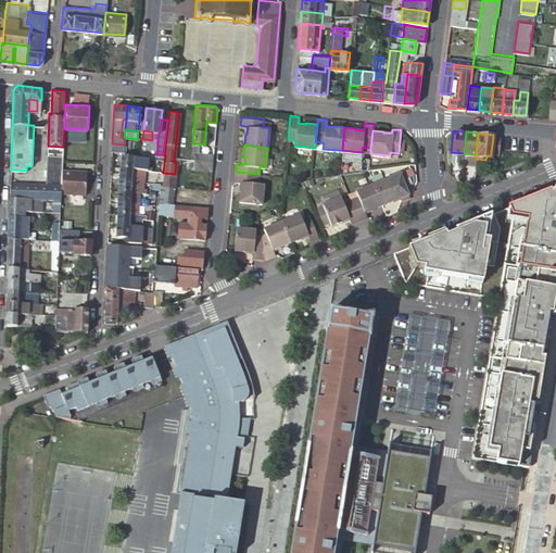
[(190,158),(194,159),(212,160),(213,152),(198,151),(191,150),(190,158)]
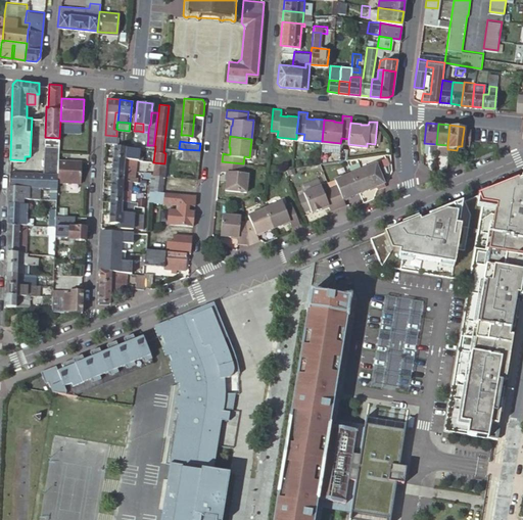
[(44,144),(43,172),(47,172),(48,168),(57,168),(58,157),(58,149),(58,145),(44,144)]
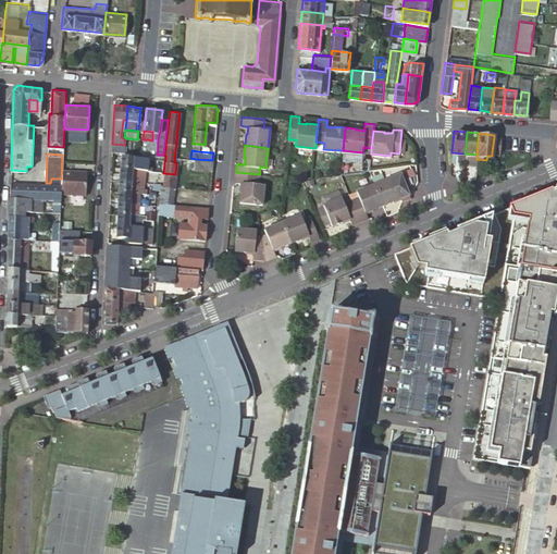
[(141,156),(121,154),(120,165),(140,168),(141,156)]
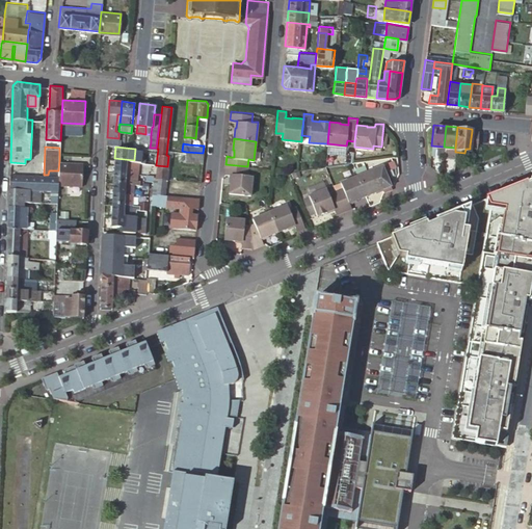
[(455,152),(455,148),(444,147),(443,155),(455,156),(455,152)]
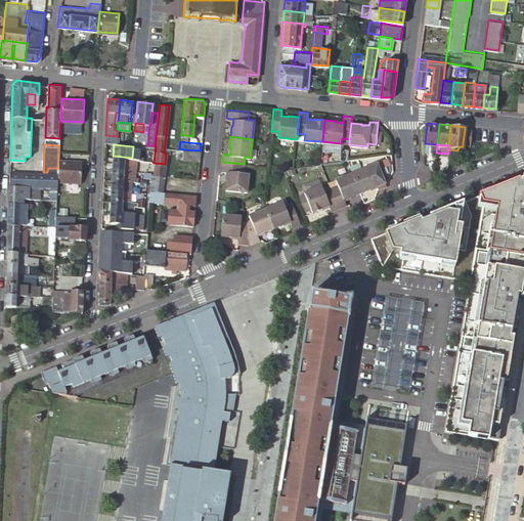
[(182,158),(200,160),(200,150),(183,149),(182,158)]
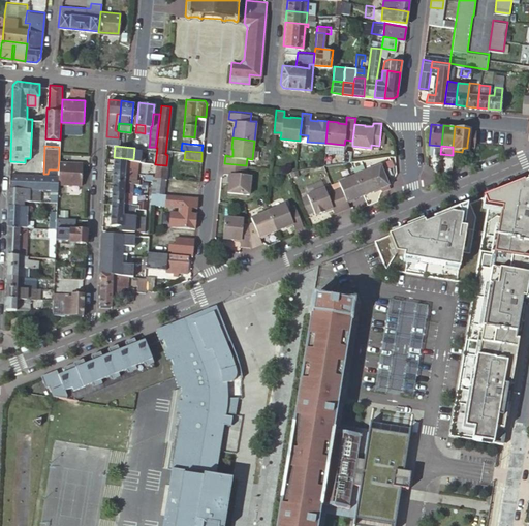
[(133,159),(114,157),(113,169),(131,171),(133,159)]
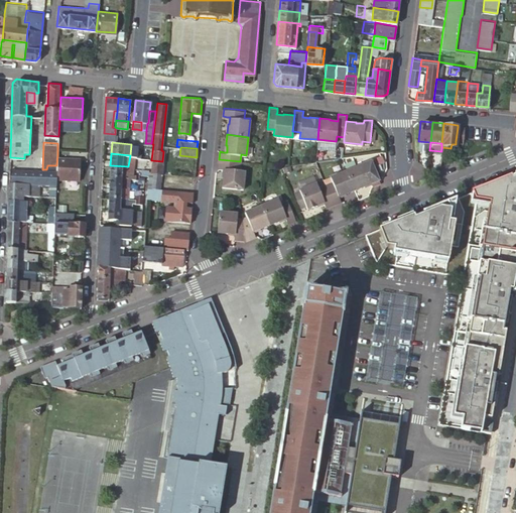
[(81,156),(57,155),(56,165),(56,176),(80,177),(81,156)]
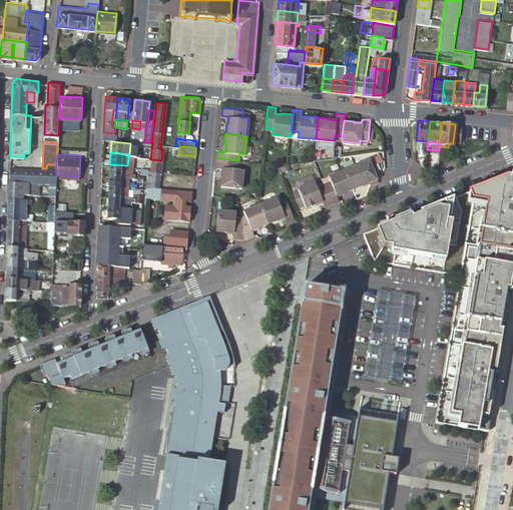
[(146,161),(146,158),(138,157),(138,155),(132,155),(129,154),(127,165),(128,165),(141,166),(148,167),(150,167),(150,161),(146,161)]
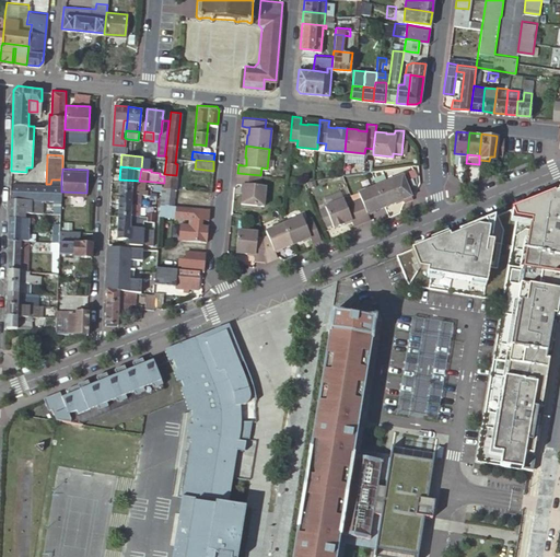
[(260,175),(237,173),(237,182),(242,183),(244,183),(243,190),(241,202),(264,205),(266,184),(260,184),(260,175)]
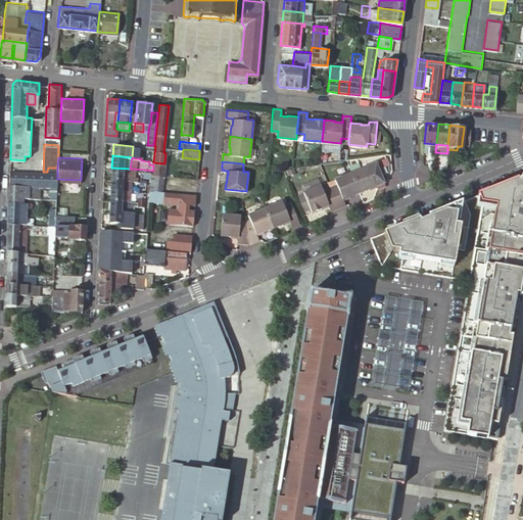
[(151,176),(151,179),(150,189),(160,190),(164,163),(153,162),(153,164),(153,171),(151,171),(151,176)]
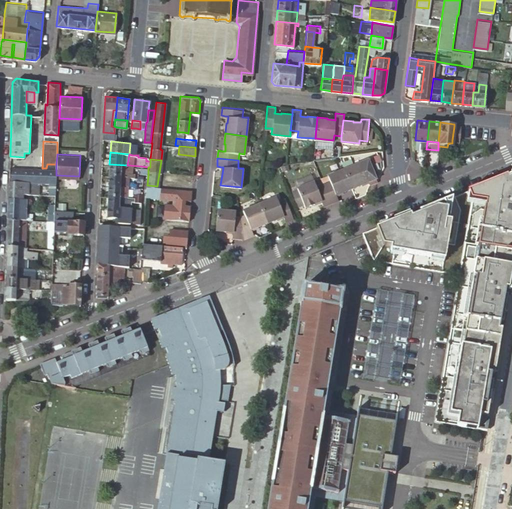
[(372,160),(369,161),(375,176),(378,175),(372,160)]
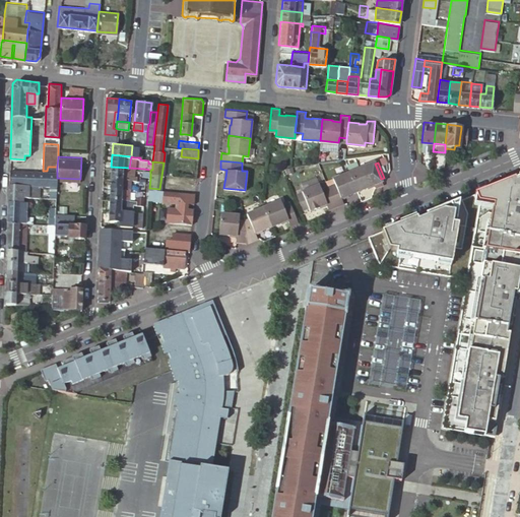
[(367,164),(349,171),(359,191),(368,187),(368,186),(374,184),(375,185),(376,187),(383,184),(381,179),(375,164),(368,167),(367,164)]
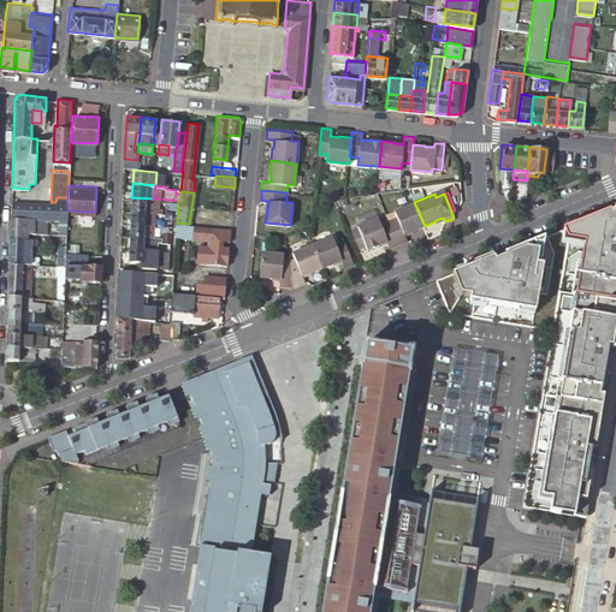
[(11,202),(11,215),(34,217),(46,217),(59,217),(67,217),(67,211),(67,197),(57,197),(55,202),(51,202),(11,202)]
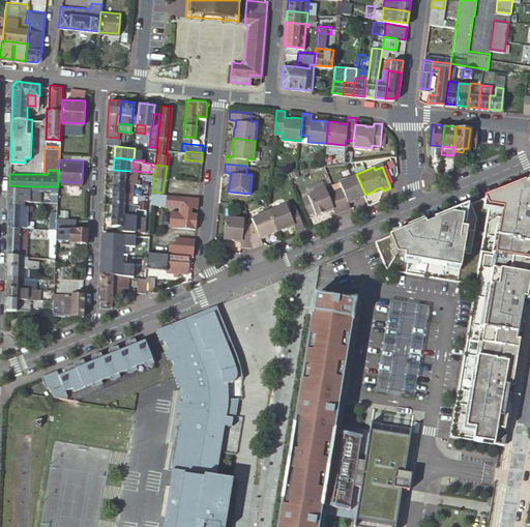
[(112,180),(131,181),(133,171),(131,171),(113,170),(112,180)]
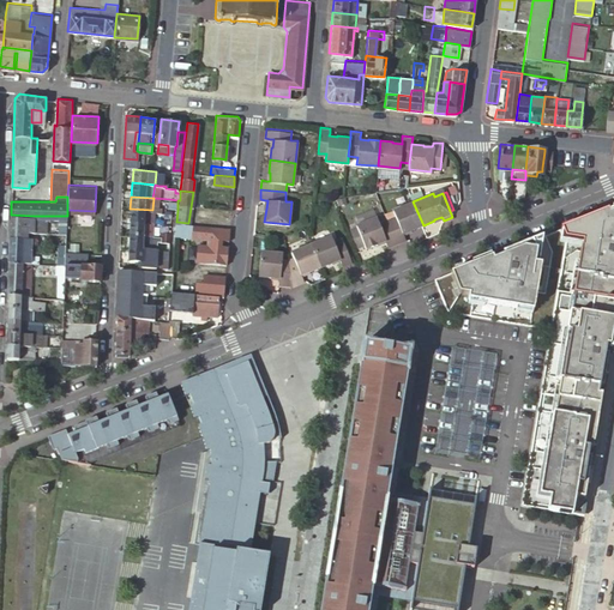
[(396,216),(387,219),(397,242),(405,239),(404,234),(403,233),(411,229),(411,230),(423,225),(413,201),(393,210),(396,216)]
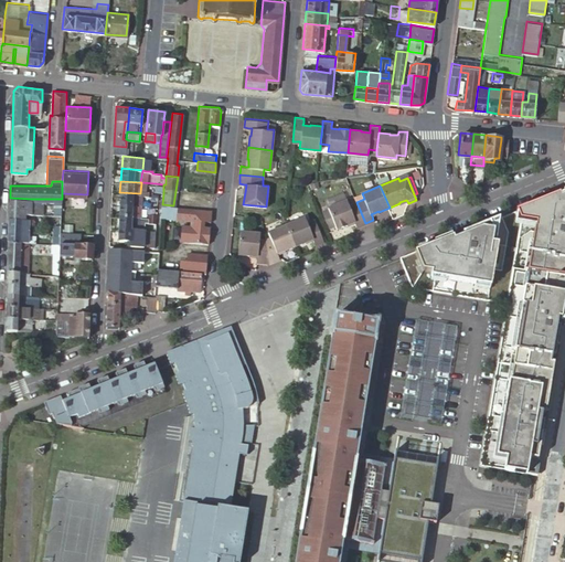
[(507,301),(481,464),(535,473),(564,289),(564,187),(523,204),(507,301)]
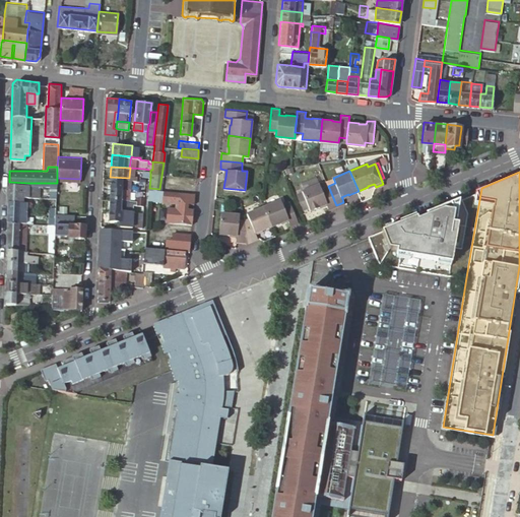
[(129,189),(129,178),(110,177),(110,188),(129,189)]
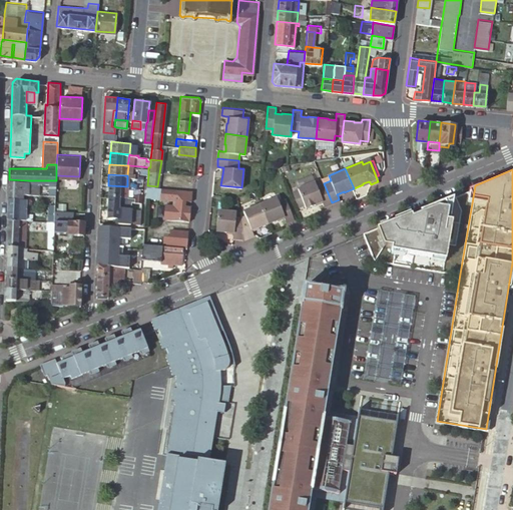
[(9,179),(8,191),(18,192),(18,188),(28,188),(28,180),(9,179)]
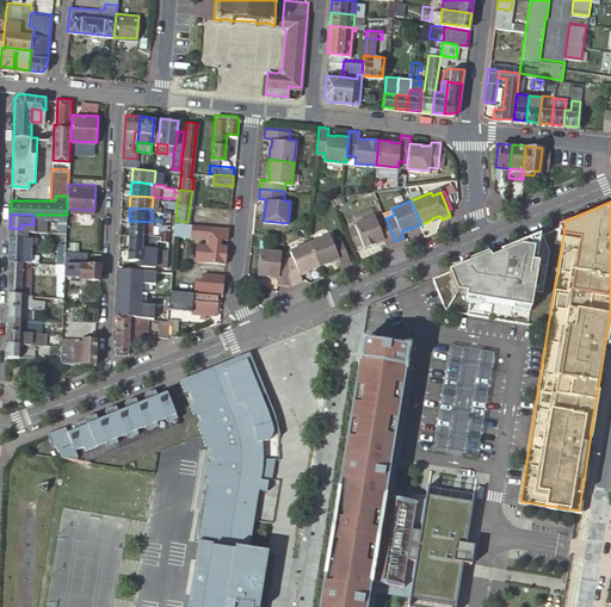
[(22,224),(22,229),(45,230),(45,215),(34,215),(34,224),(22,224)]
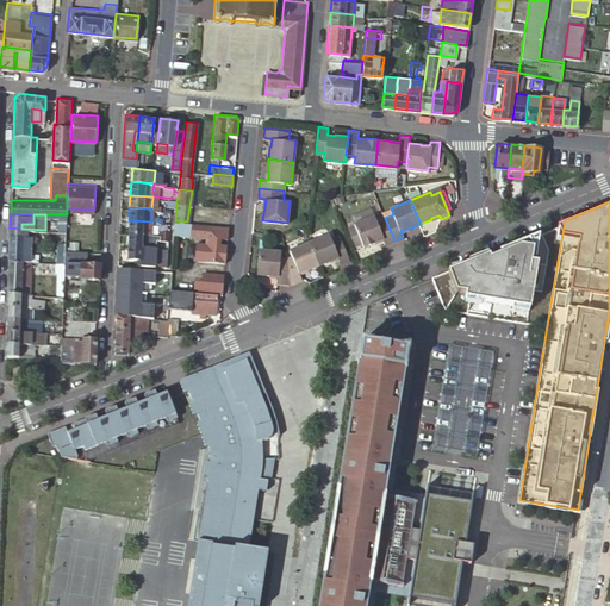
[(394,241),(385,218),(377,220),(374,214),(354,223),(363,247),(375,242),(375,241),(383,238),(384,239),(386,244),(394,241)]
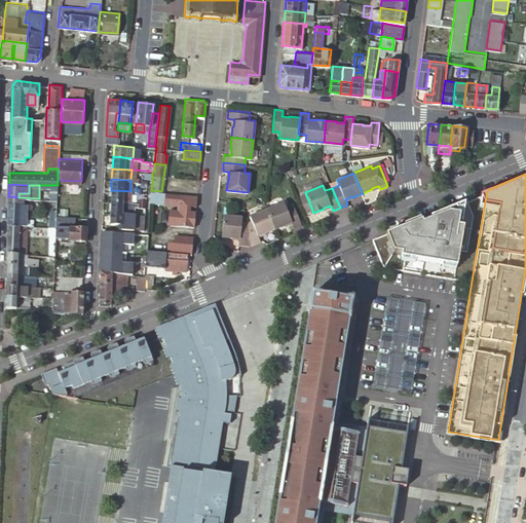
[(111,190),(110,200),(122,201),(128,201),(129,201),(130,191),(111,190)]
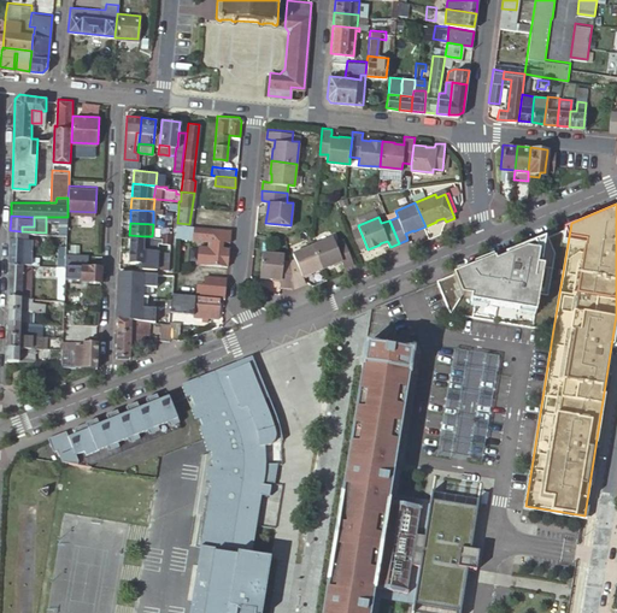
[(189,224),(177,223),(176,235),(209,239),(207,245),(199,243),(198,261),(227,265),(229,247),(222,246),(222,240),(229,241),(230,228),(189,224)]
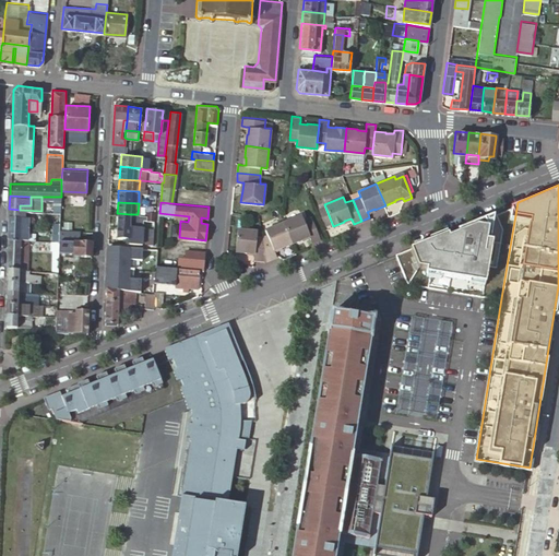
[(518,202),(395,252),(407,282),(501,298),(518,202)]
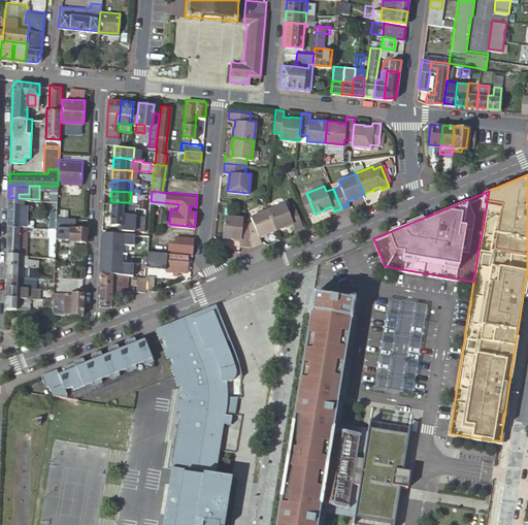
[(8,197),(7,225),(26,225),(32,226),(32,219),(26,219),(26,210),(32,211),(32,205),(27,204),(18,203),(19,198),(8,197)]
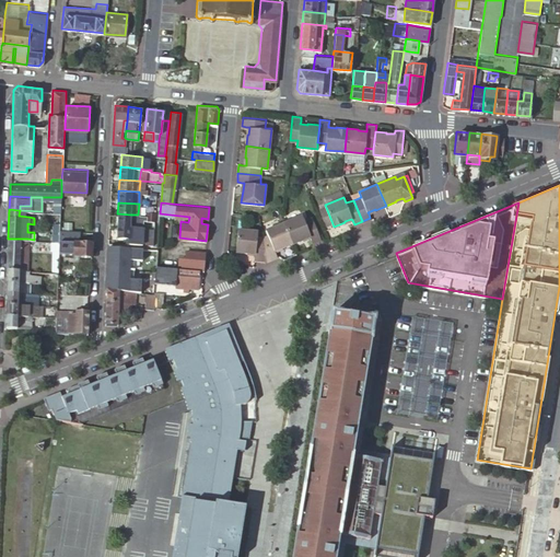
[(59,229),(60,211),(49,211),(48,240),(49,240),(59,241),(59,229)]
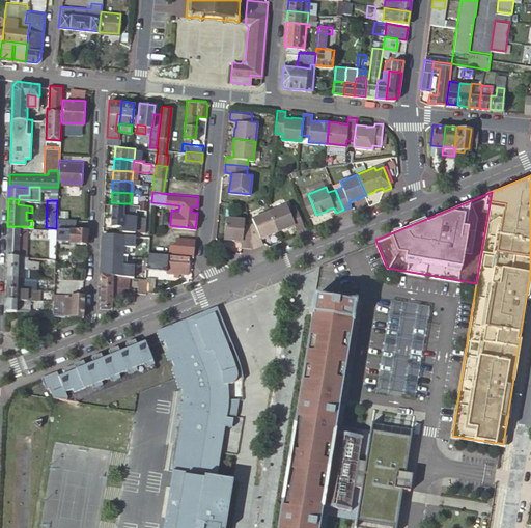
[(123,203),(111,202),(111,214),(122,215),(123,203)]
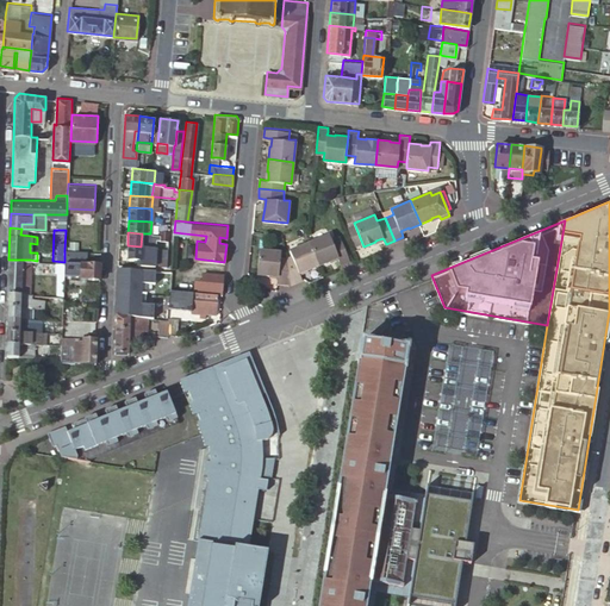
[(310,242),(319,264),(330,261),(330,260),(338,256),(338,258),(341,263),(349,260),(341,236),(332,239),(330,232),(310,242)]
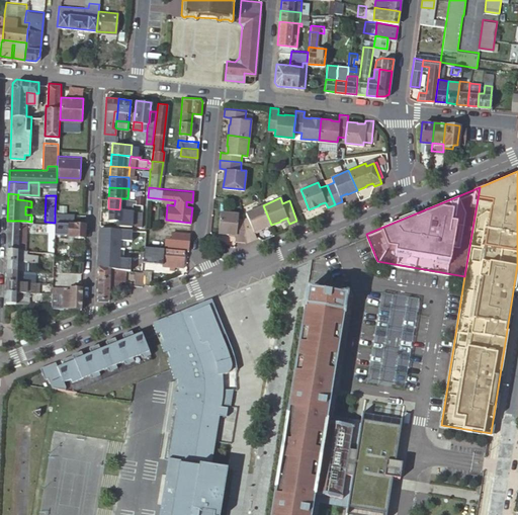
[(137,199),(136,210),(136,215),(143,215),(144,202),(138,202),(138,199),(137,199)]
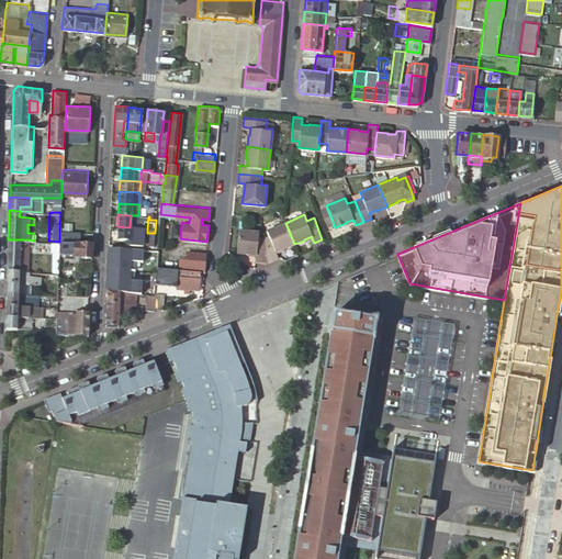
[(269,236),(263,238),(268,261),(279,257),(277,253),(276,250),(283,247),(284,248),(294,244),(285,223),(267,230),(269,236)]
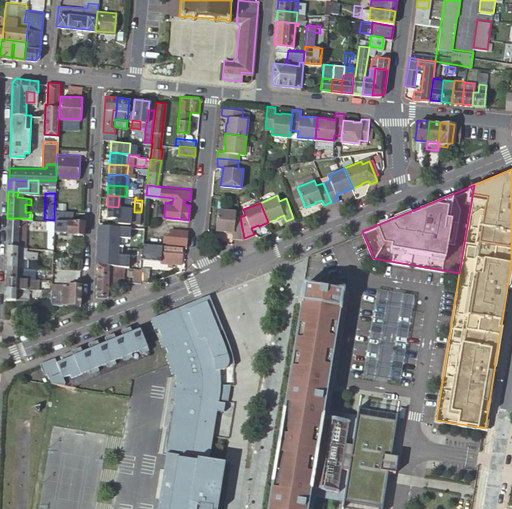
[(118,207),(107,206),(106,216),(114,217),(118,217),(118,207)]
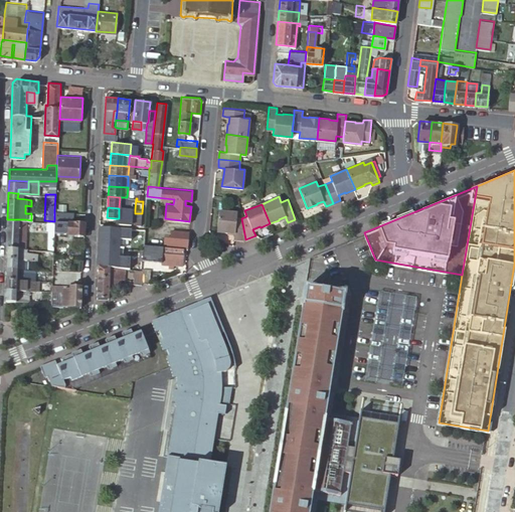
[(115,218),(115,222),(129,223),(130,208),(125,208),(119,208),(119,218),(115,218)]
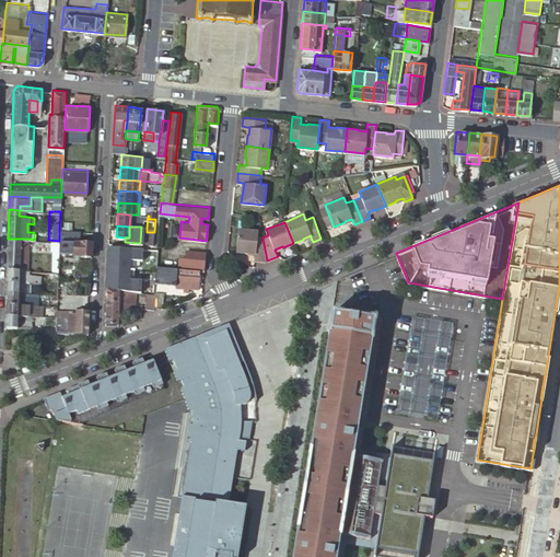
[(80,230),(59,229),(59,241),(80,241),(80,230)]
